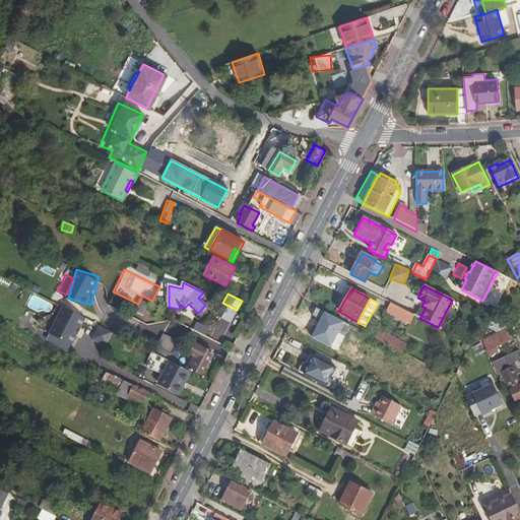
[(406,329),(413,315),(390,304),(386,312),(399,318),(396,324),(406,329)]
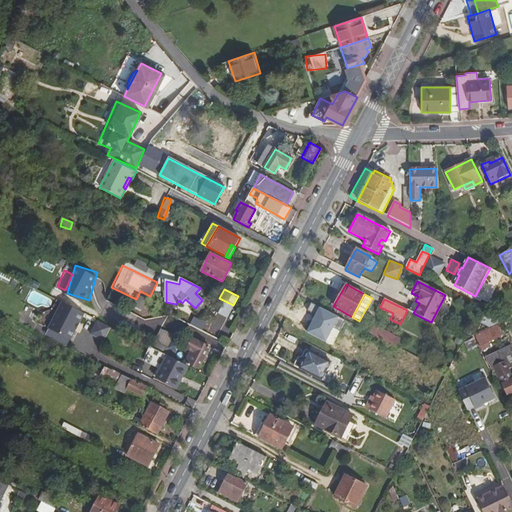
[(61,300),(50,329),(75,339),(86,310),(61,300)]
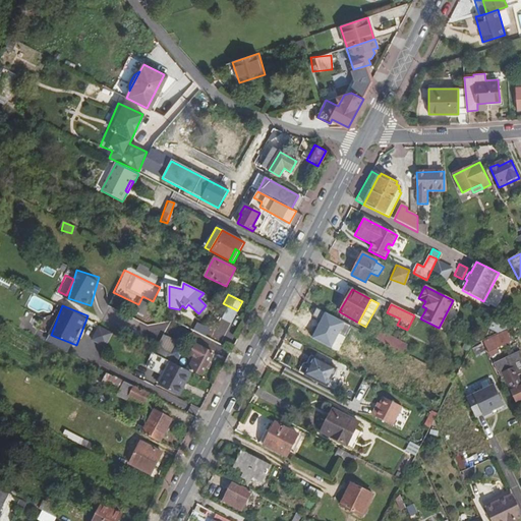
[(120,316),(106,309),(102,319),(115,326),(120,316)]
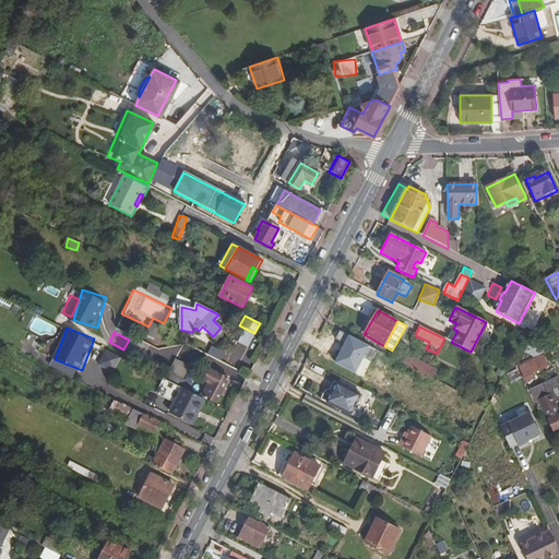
[(207,356),(188,345),(183,353),(204,363),(207,356)]
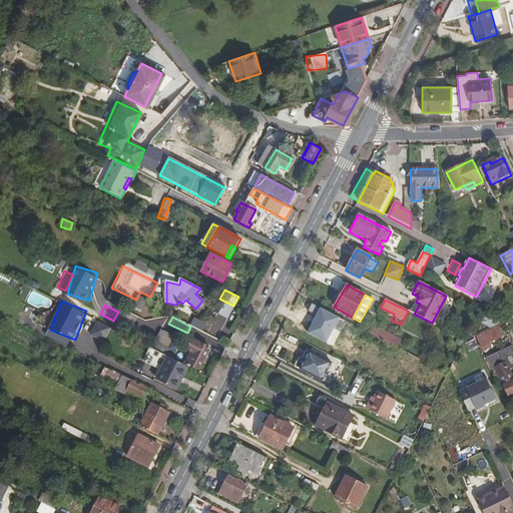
[(103,342),(110,329),(95,321),(88,334),(103,342)]
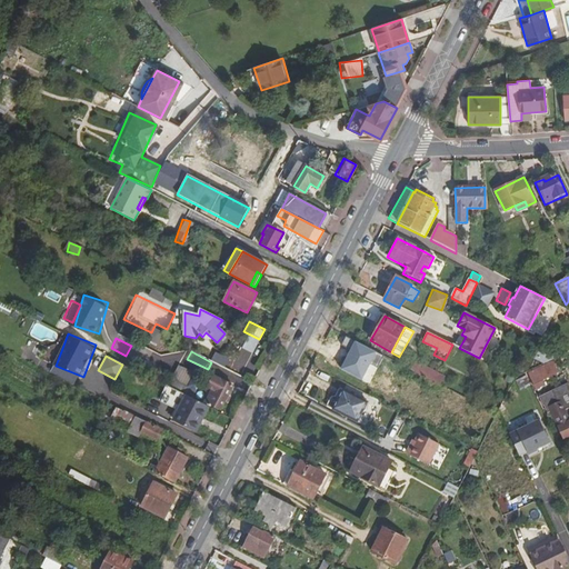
[(409,369),(449,390),(455,381),(413,360),(409,369)]
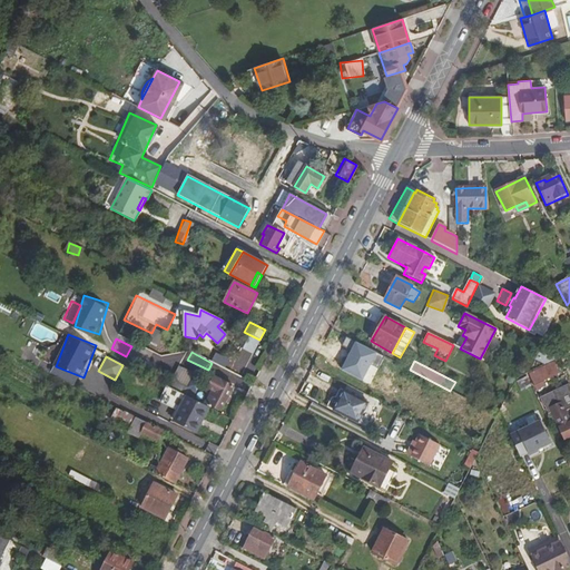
[(543,381),(560,373),(554,361),(529,373),(536,389),(544,384),(543,381)]
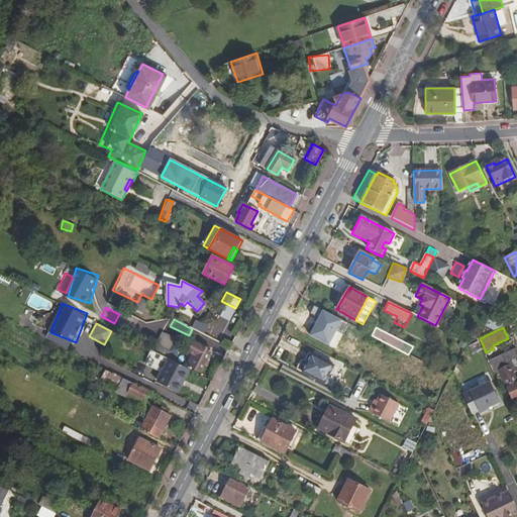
[(132,341),(162,356),(166,350),(156,345),(161,335),(154,332),(151,338),(137,331),(132,341)]
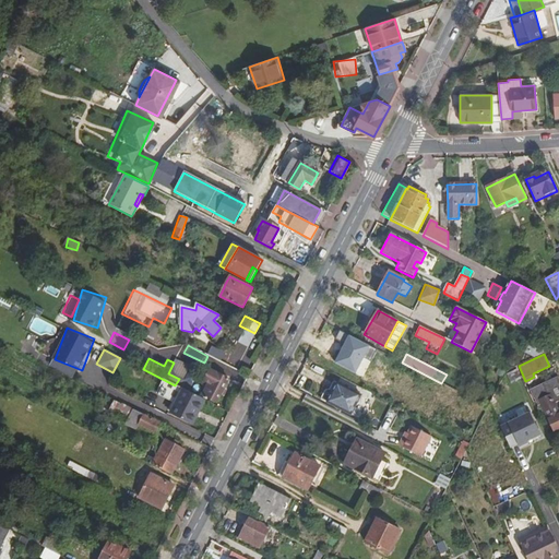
[(514,368),(504,373),(510,383),(520,378),(514,368)]
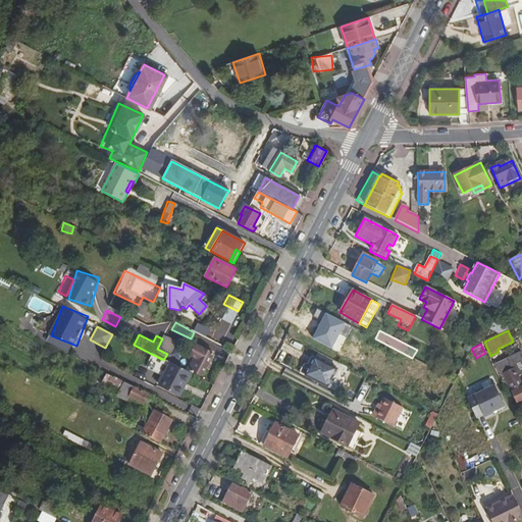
[(213,354),(196,346),(191,356),(194,358),(189,369),(202,376),(213,354)]
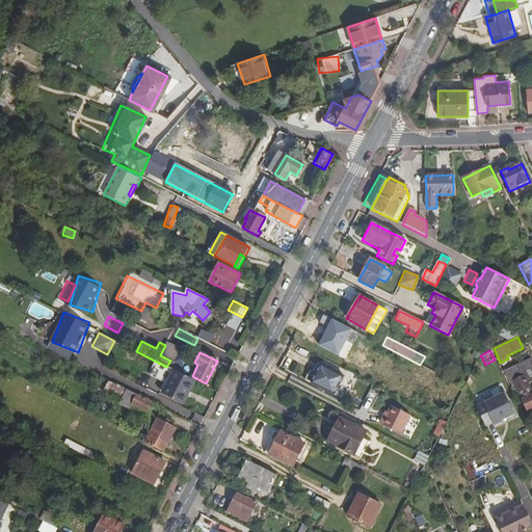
[(312,369),(315,363),(297,354),(294,361),(312,369)]
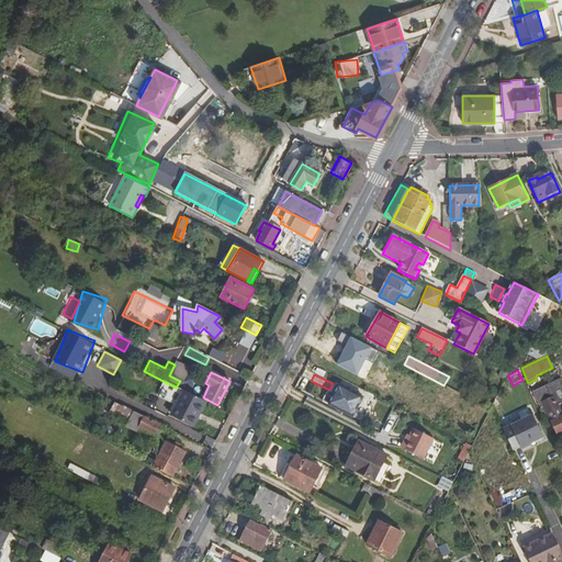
[(120,381),(110,398),(126,407),(135,390),(120,381)]
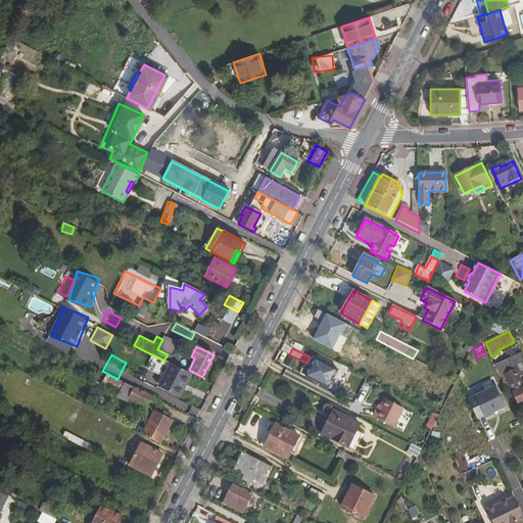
[(163,361),(171,364),(177,367),(179,361),(168,354),(163,361)]
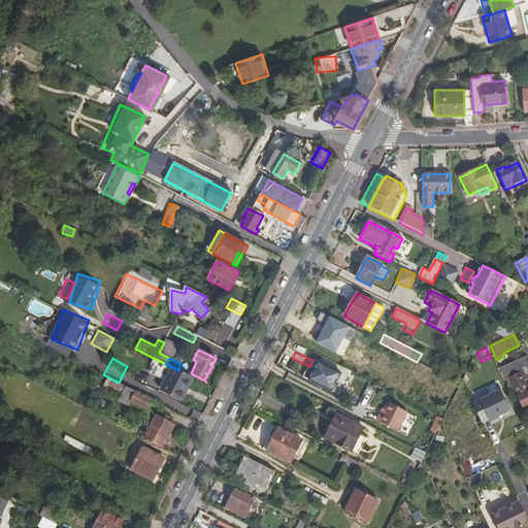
[(504,359),(497,363),(506,384),(509,382),(522,407),(527,404),(527,386),(521,371),(520,372),(515,362),(507,365),(504,359)]
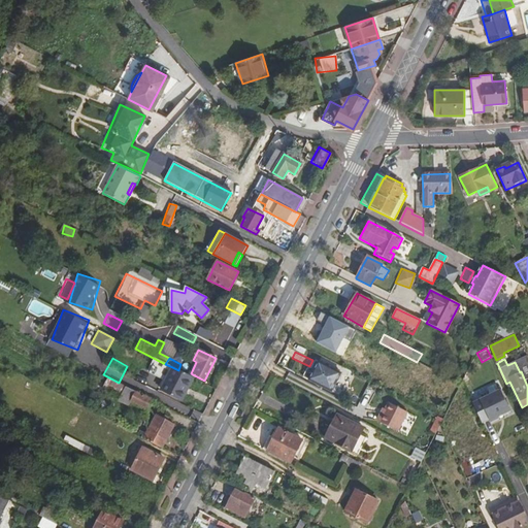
[(319,362),(309,380),(331,391),(340,373),(319,362)]
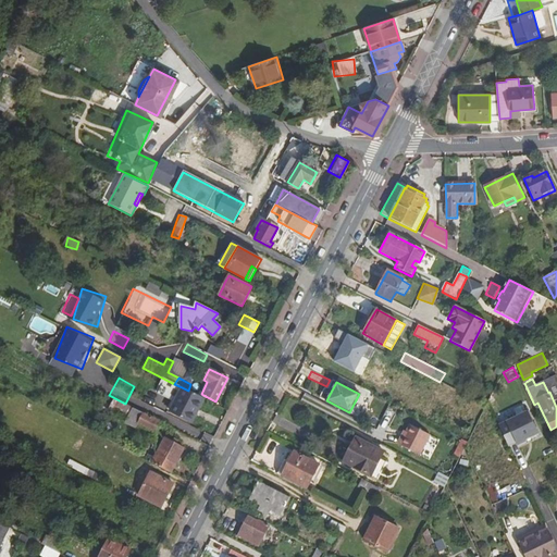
[(143,412),(156,419),(163,401),(134,386),(125,404),(133,407),(143,412)]
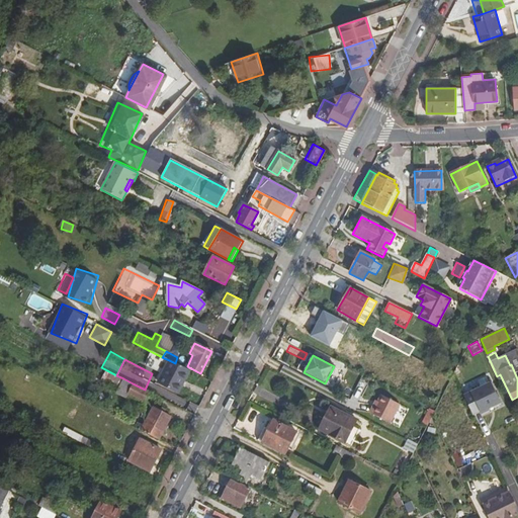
[(184,380),(189,370),(175,363),(169,360),(157,383),(177,394),(181,385),(184,380)]
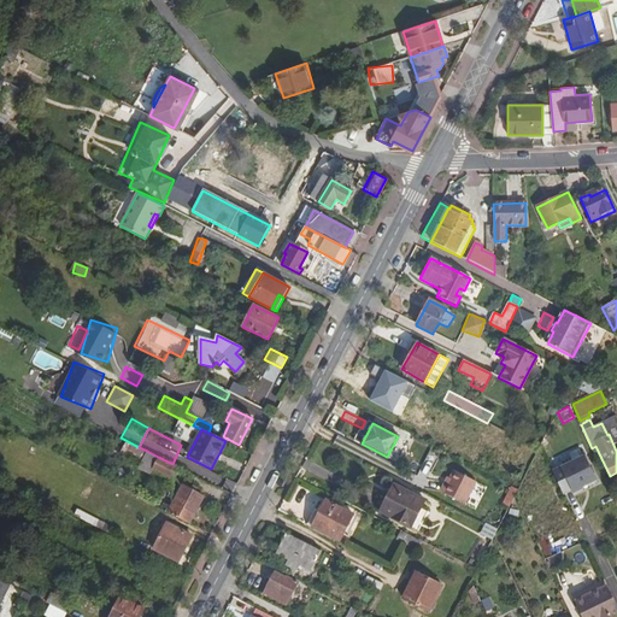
[(158,457),(147,451),(137,469),(148,475),(152,468),(158,457)]
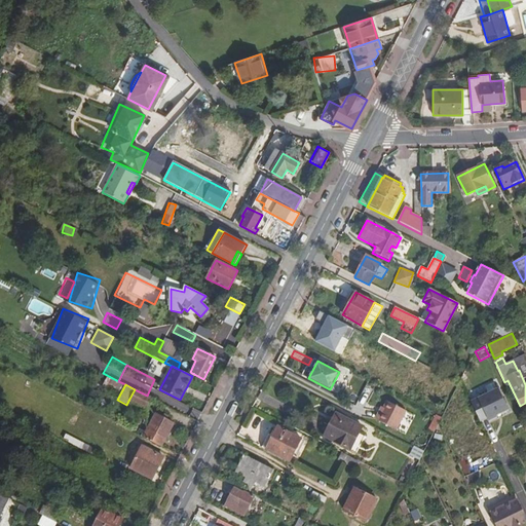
[(479,408),(473,411),(478,422),(508,408),(497,386),(474,398),(479,408)]
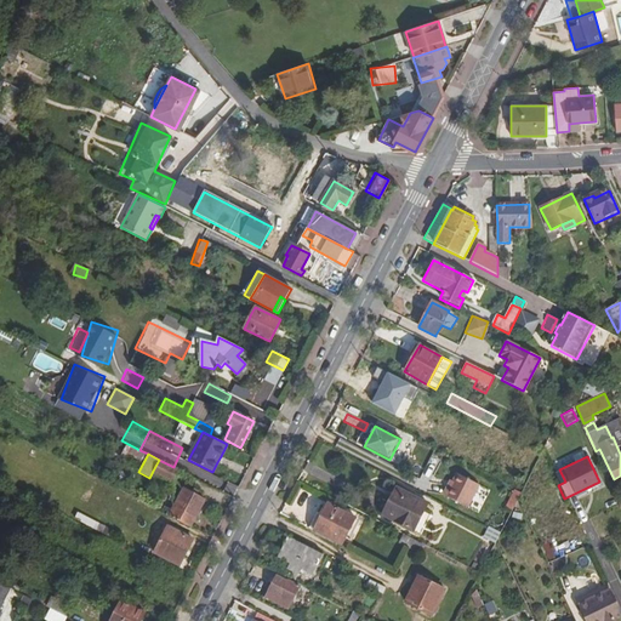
[(159,460),(153,471),(174,480),(178,469),(174,467),(159,460)]
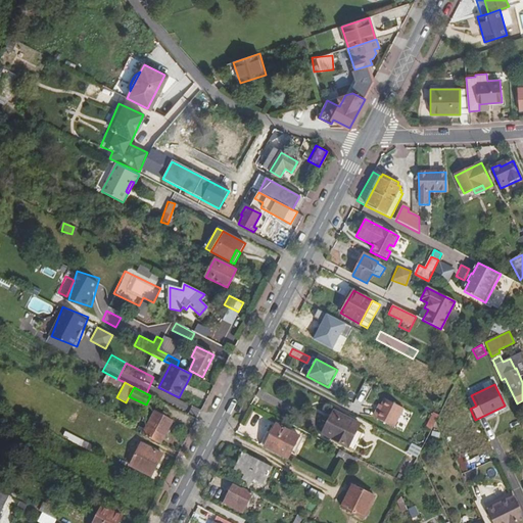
[(402,408),(384,398),(375,418),(393,427),(402,408)]
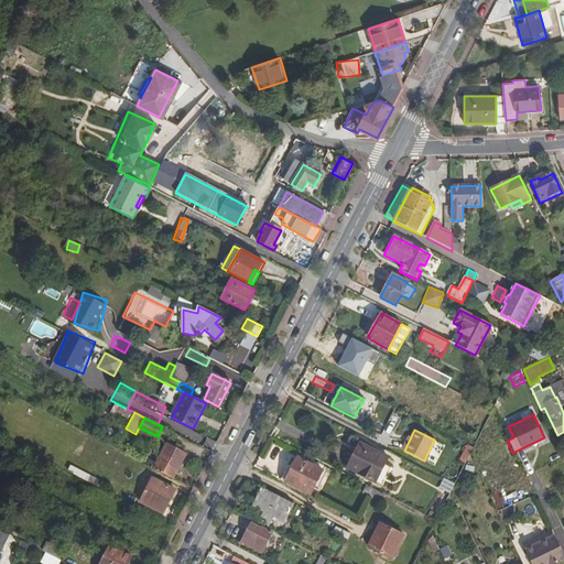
[(166,443),(153,468),(173,478),(186,453),(166,443)]
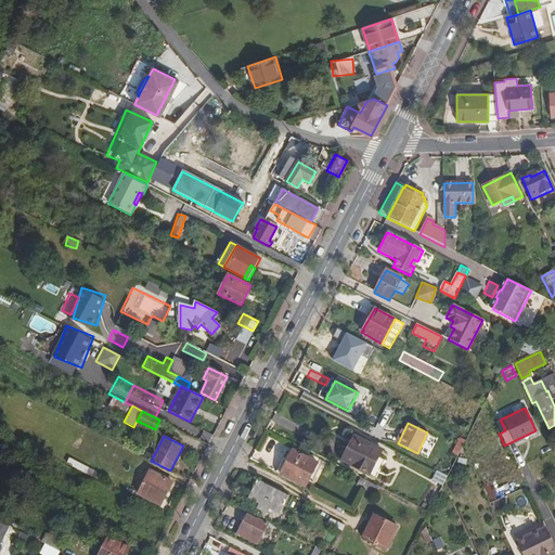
[(383,450),(355,436),(341,461),(369,475),(383,450)]
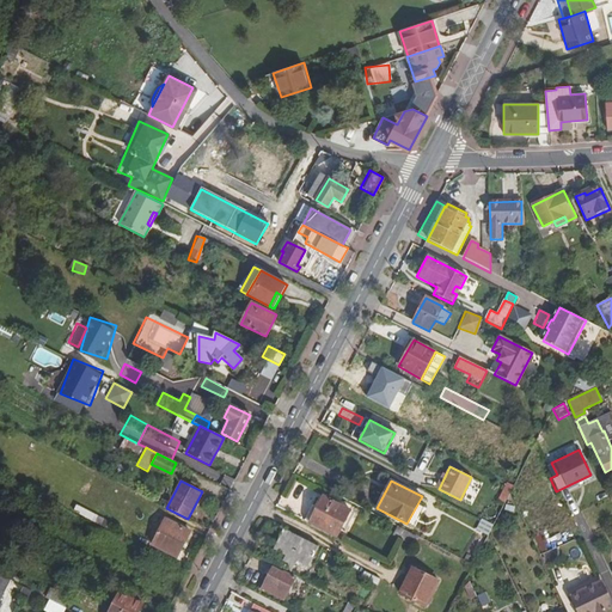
[(497,500),(503,502),(509,491),(513,485),(507,482),(497,500)]
